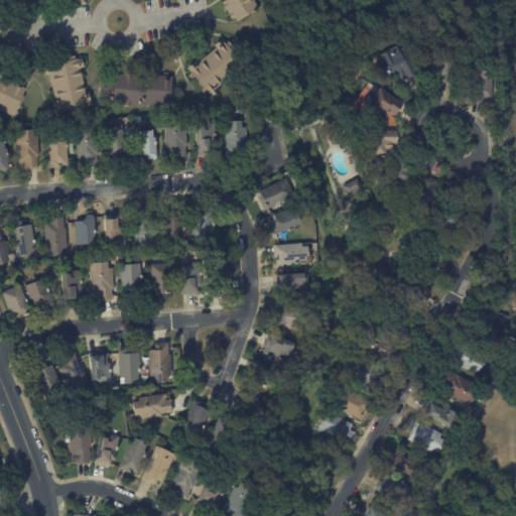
[(233,23),(221,3),(225,0),(248,0),(249,1),(251,0),(253,0),(259,9),(255,10),(256,11),(252,14),(251,13),(233,23)]
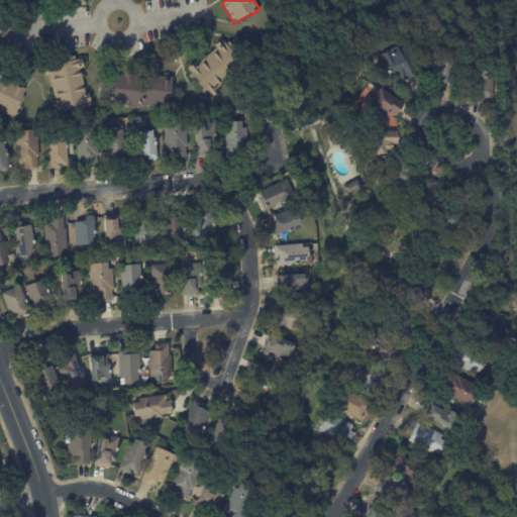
[(227,41),(242,57),(239,60),(243,65),(237,71),(236,69),(214,90),(216,92),(212,96),(207,91),(204,94),(186,76),(189,74),(185,69),(193,61),(197,65),(214,47),(212,45),(220,38),(225,43),(227,41)]
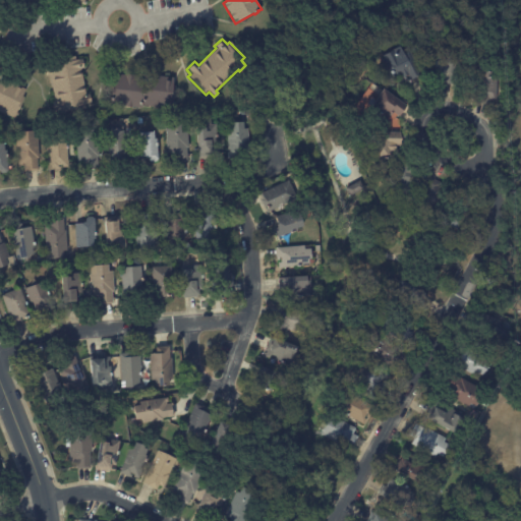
[(416,77),(410,80),(407,76),(403,78),(401,74),(393,78),(385,63),(388,61),(385,56),(399,49),(402,54),(403,53),(405,58),(413,53),(424,72),(416,77)]
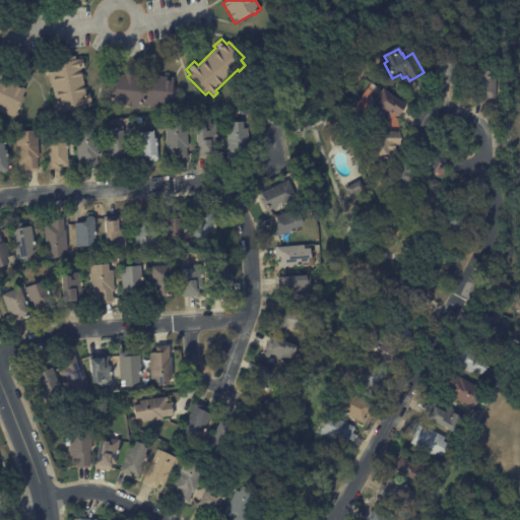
[(76,60),(81,59),(83,69),(80,69),(86,93),(88,92),(92,106),(59,114),(49,75),(46,76),(43,64),(56,60),(56,62),(67,59),(67,58),(74,56),(76,60)]
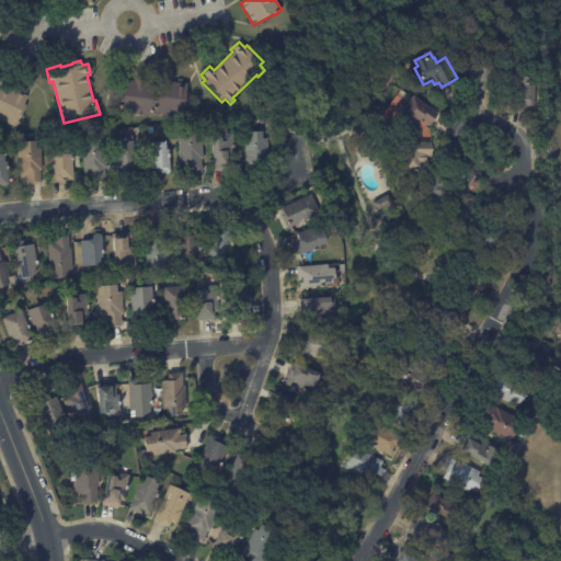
[(533,83),(533,110),(525,109),(525,113),(510,113),(511,78),(533,79),(533,83)]
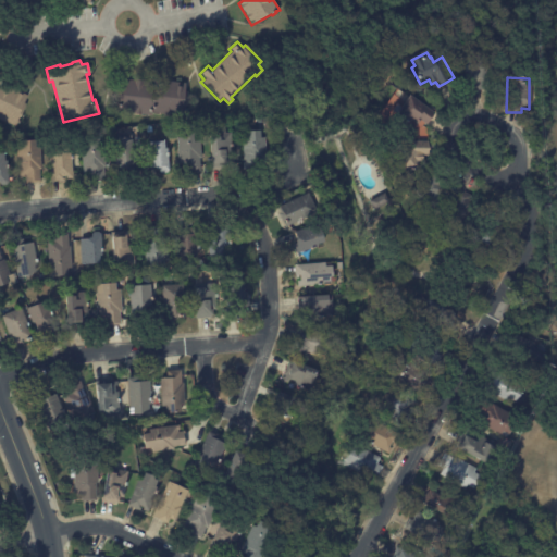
[(126,79),(151,83),(150,93),(155,93),(156,86),(163,86),(164,82),(176,83),(176,89),(180,89),(181,83),(185,83),(184,93),(187,93),(185,106),(183,106),(183,110),(183,111),(183,113),(182,113),(182,118),(133,112),(133,114),(119,113),(120,109),(115,109),(115,107),(118,107),(120,88),(123,88),(124,79),(126,79)]
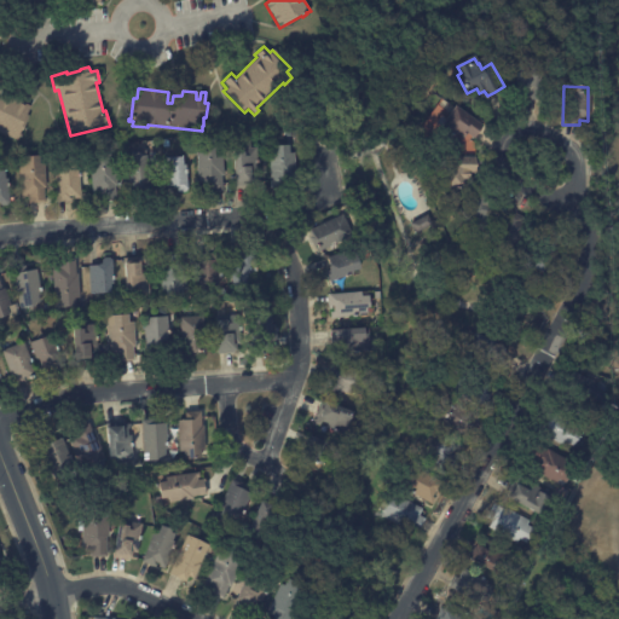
[(0,93),(5,96),(4,98),(7,100),(9,97),(19,102),(18,105),(22,108),(23,104),(29,108),(25,115),(29,116),(19,136),(17,142),(7,136),(5,138),(0,134),(0,93)]
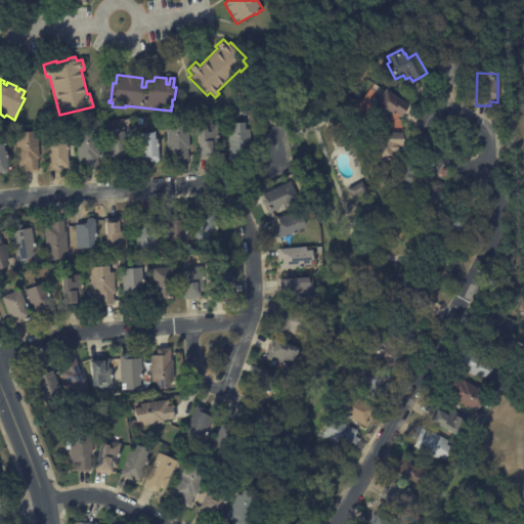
[(407,106),(400,118),(394,114),(391,118),(385,114),(383,117),(372,108),(384,90),(407,106)]
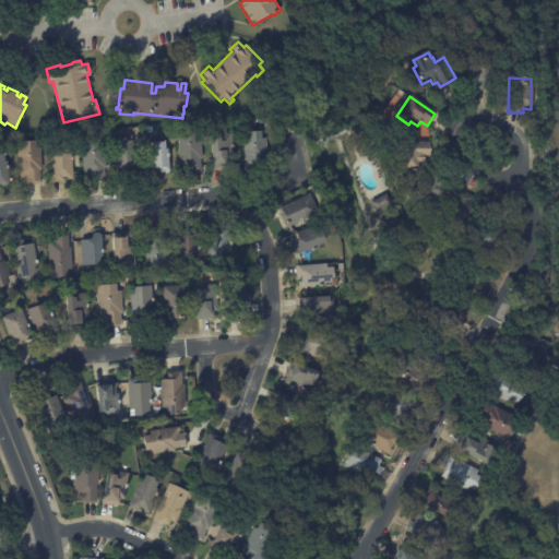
[(286,107),(287,114),(281,114),(281,117),(277,117),(276,108),(286,107)]
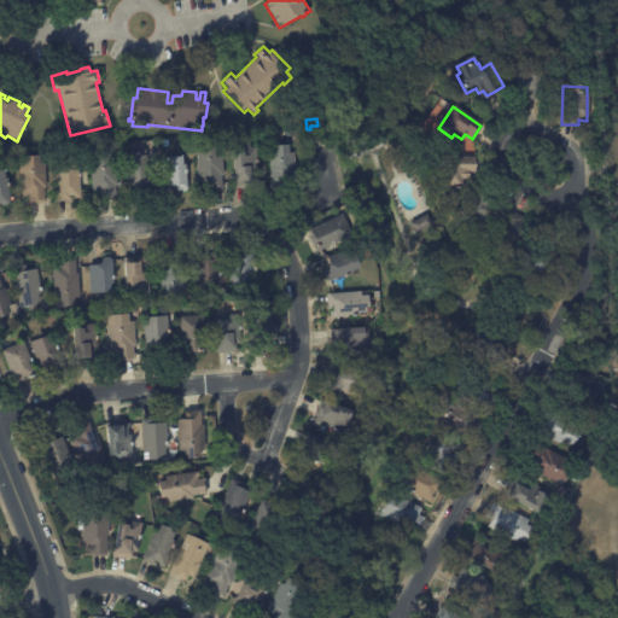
[(252,184),(251,184),(251,186),(234,186),(234,184),(232,184),(231,149),(240,149),(239,140),(249,140),(249,147),(255,147),(256,164),(257,164),(257,184),(252,184)]
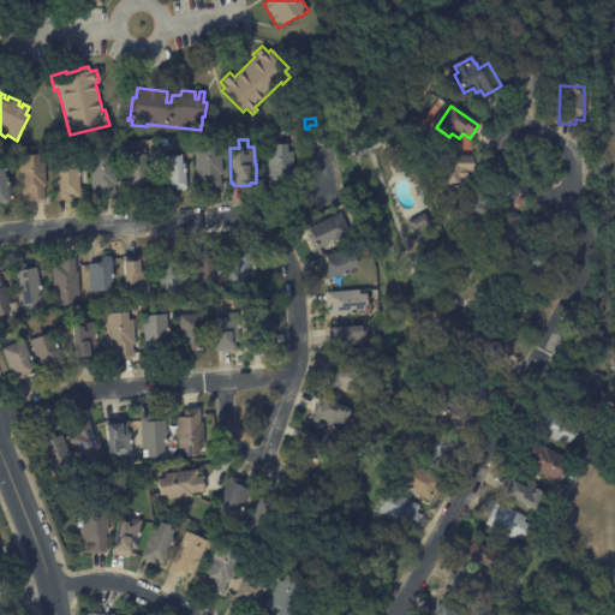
[(221,162),(221,175),(220,175),(221,189),(206,190),(206,184),(197,185),(195,153),(198,153),(198,145),(214,144),(215,151),(220,151),(221,162)]
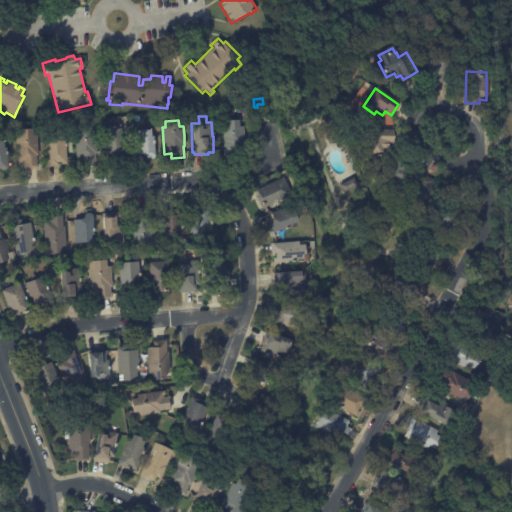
[(241,158),(223,159),(222,129),(224,129),(224,121),(237,121),(238,128),(243,128),(244,148),(242,148),(242,158),(241,158)]
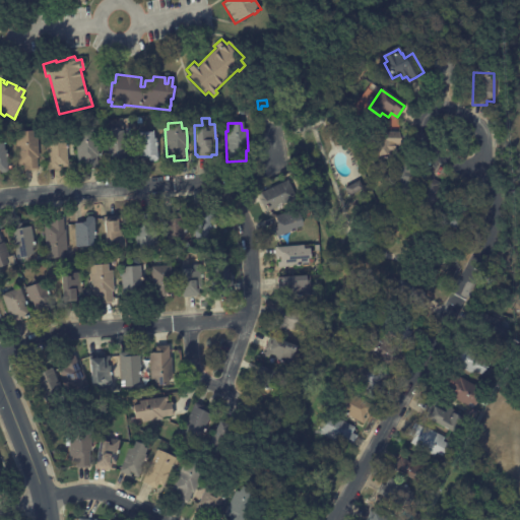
[(96,170),(83,170),(83,165),(76,166),(74,131),(90,130),(90,137),(96,136),(98,157),(95,157),(96,170)]
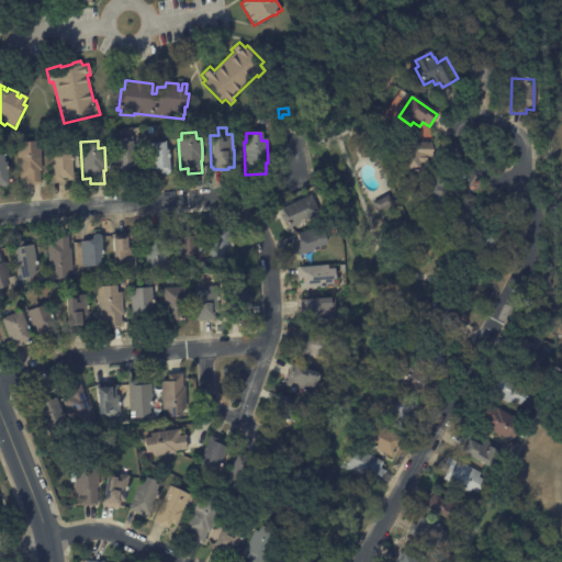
[(131,178),(115,178),(113,141),(125,141),(126,143),(132,143),(132,148),(134,148),(134,152),(136,152),(137,177),(131,178)]
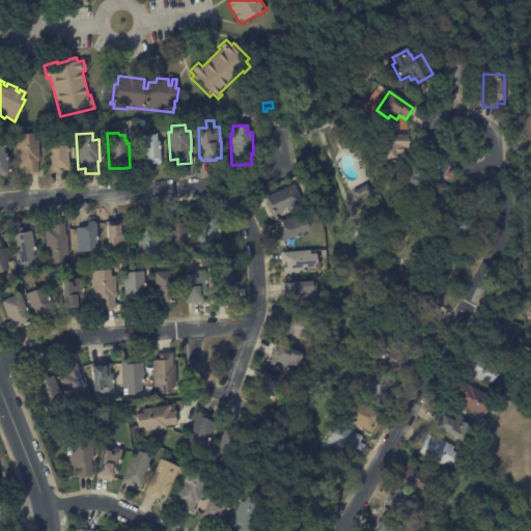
[(37,152),(38,162),(36,162),(37,174),(24,175),(23,171),(18,171),(15,142),(19,142),(18,136),(31,135),(32,141),(36,141),(37,152)]
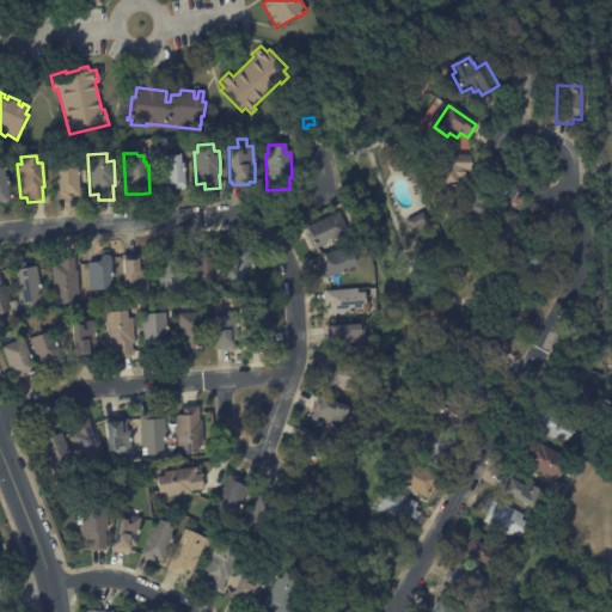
[(469,158),(469,172),(461,172),(461,179),(457,179),(457,188),(434,188),(434,155),(469,155),(469,158)]
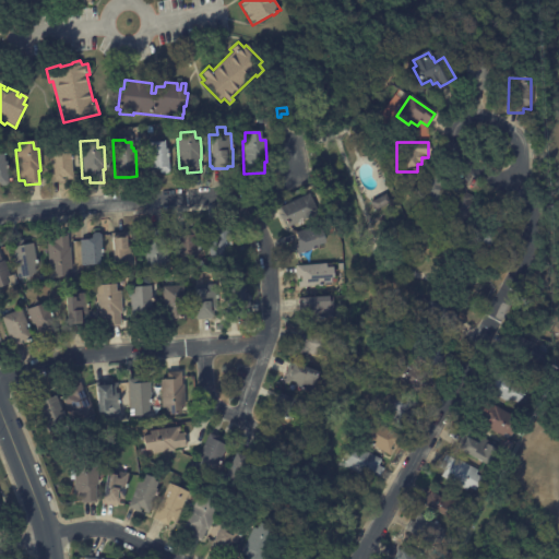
[(157,175),(156,176),(156,169),(146,170),(144,144),(164,143),(165,151),(168,151),(169,175),(157,175)]
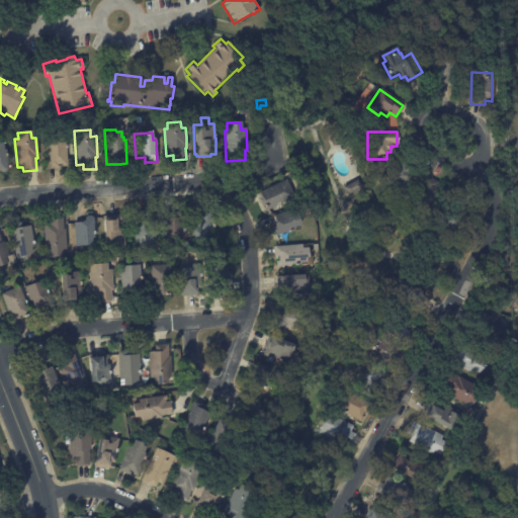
[(62,141),(62,143),(65,143),(66,146),(67,145),(68,166),(61,167),(61,168),(48,169),(47,139),(62,138),(62,141)]
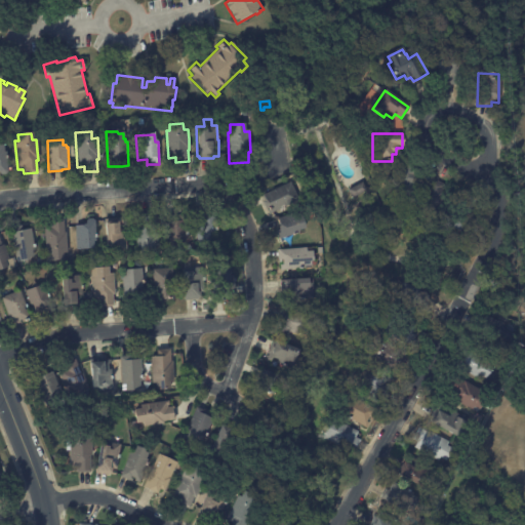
[(0,172),(0,145),(3,145),(4,152),(6,152),(8,171),(6,175),(1,175),(1,172),(0,172)]
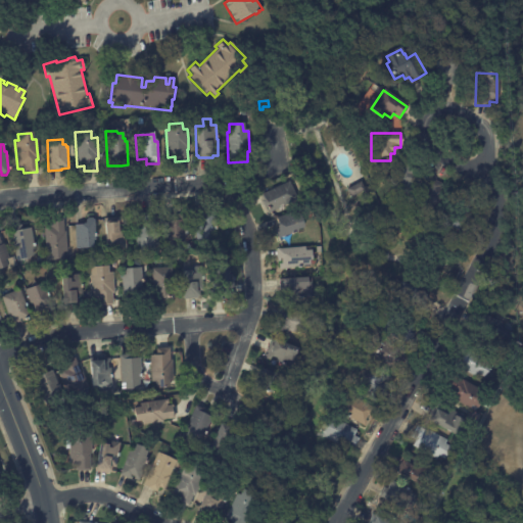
[(408,162),(415,171),(410,175),(414,181),(408,187),(411,190),(402,198),(386,179),(407,161),(408,162)]
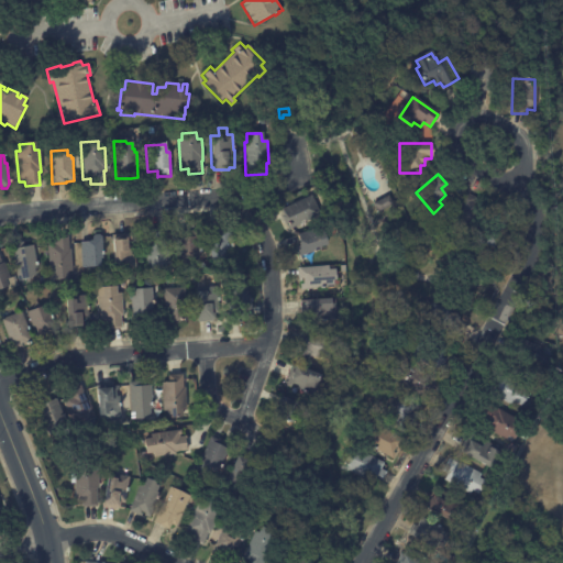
[(467,194),(488,205),(481,221),(473,217),(465,232),(450,223),(465,192),(467,194)]
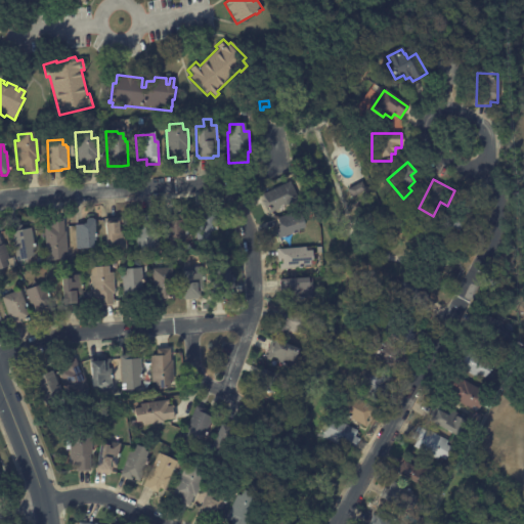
[(262,203),(259,195),(290,182),(298,201),(267,214),(262,203)]
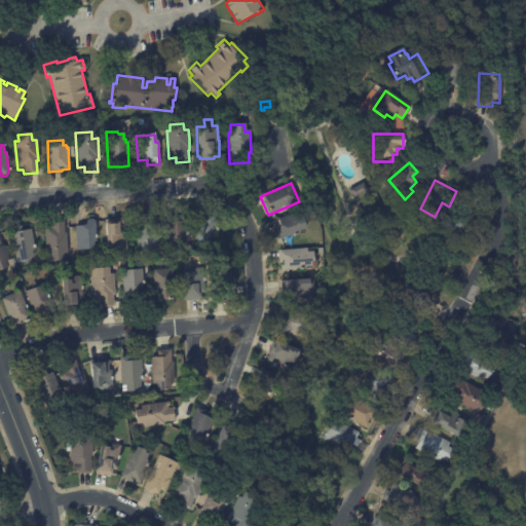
[(364,184),(368,191),(353,199),(348,191),(363,183),(364,184)]
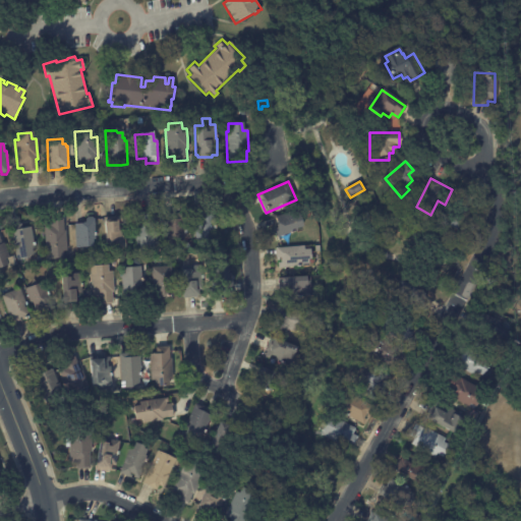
[(459,194),(469,200),(460,218),(455,215),(457,212),(450,209),(458,194),(459,194)]
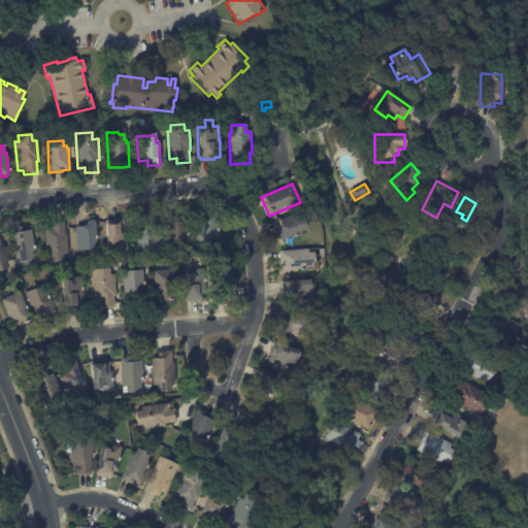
[(196,220),(202,219),(202,217),(207,217),(207,215),(209,213),(213,213),(216,216),(217,236),(215,236),(216,242),(207,243),(207,249),(200,250),(199,244),(197,244),(196,220)]
